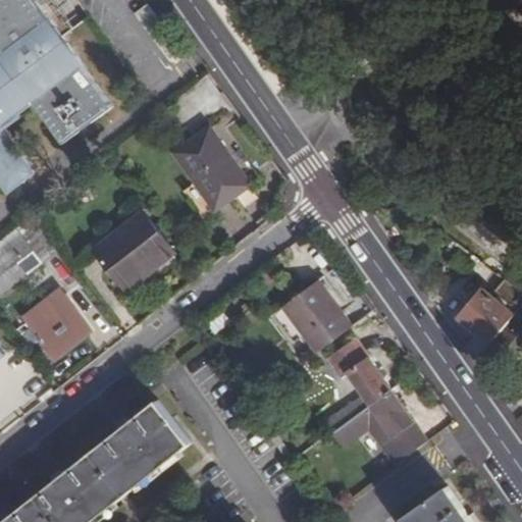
[(20,114),(35,104),(66,146),(114,110),(35,0),(0,0),(0,56),(2,58),(0,59),(0,180),(1,181),(9,192),(35,173),(4,132),(22,118),(20,114)]
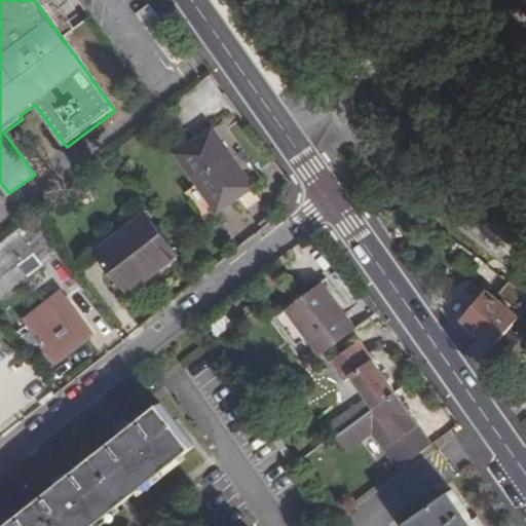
[(212,132),(177,156),(216,215),(252,190),(212,132)]
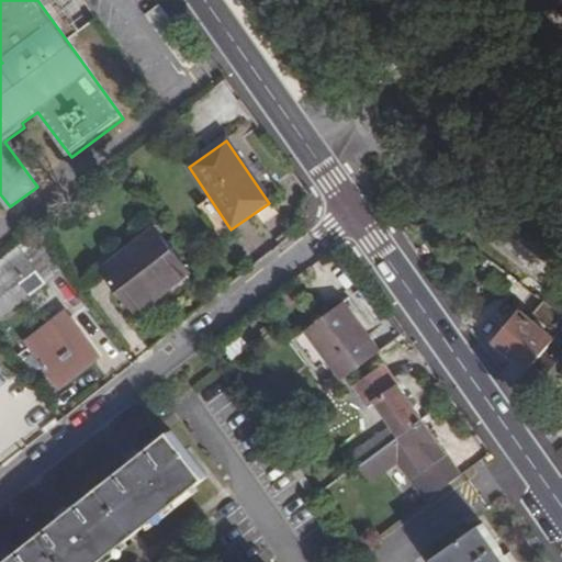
[(155,229),(103,268),(136,312),(189,271),(155,229)]
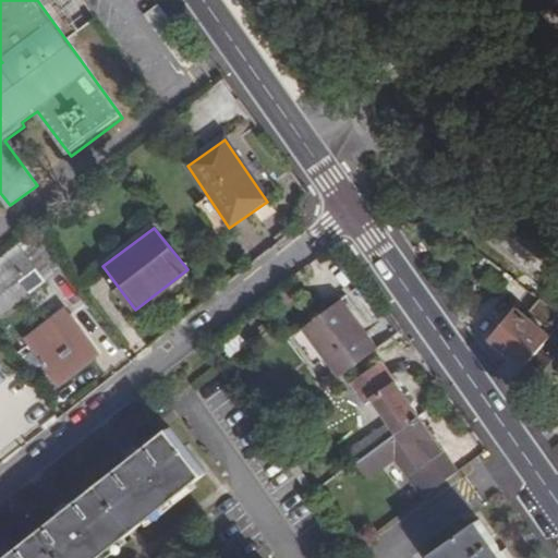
[(11,247),(0,256),(0,289),(27,268),(11,247)]
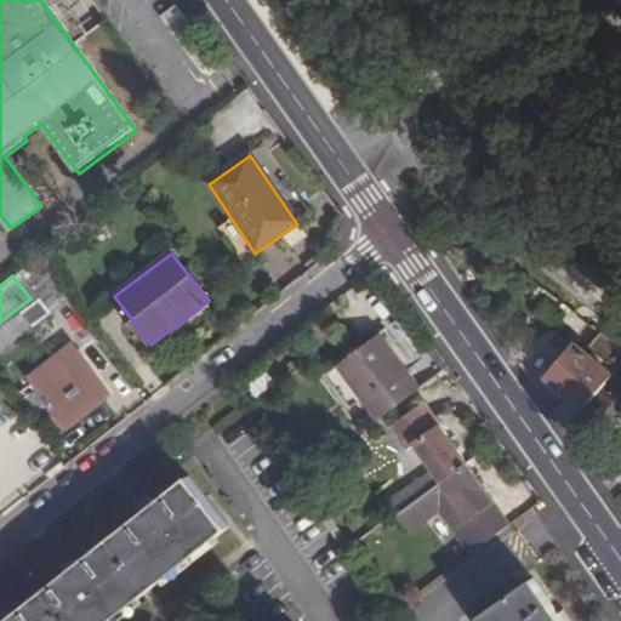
[(331,359),(375,417),(416,388),(375,329),(331,359)]
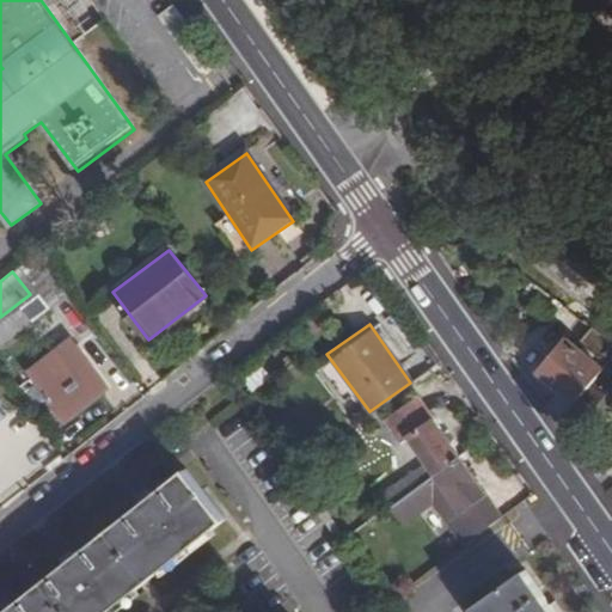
[(577,343),(604,366),(611,354),(611,343),(591,328),(577,343)]
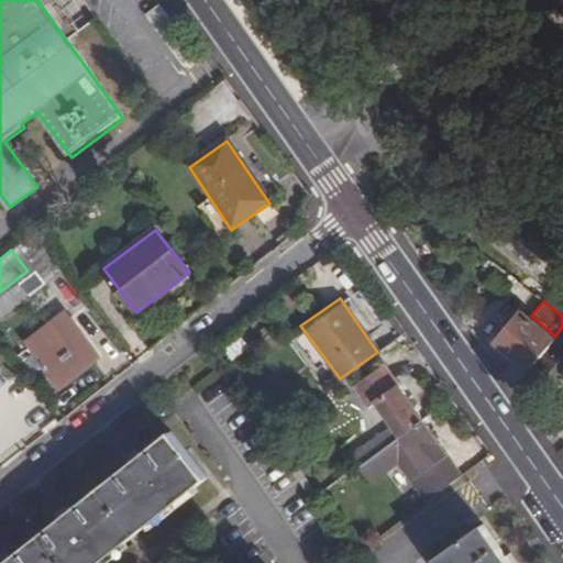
[(526,371),(552,340),(518,311),(494,341),(512,357),(498,374),(509,390),(526,371)]
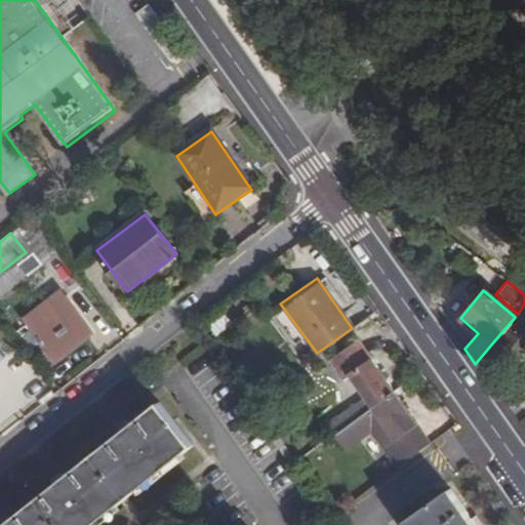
[(64,295),(25,325),(50,359),(89,328),(64,295)]
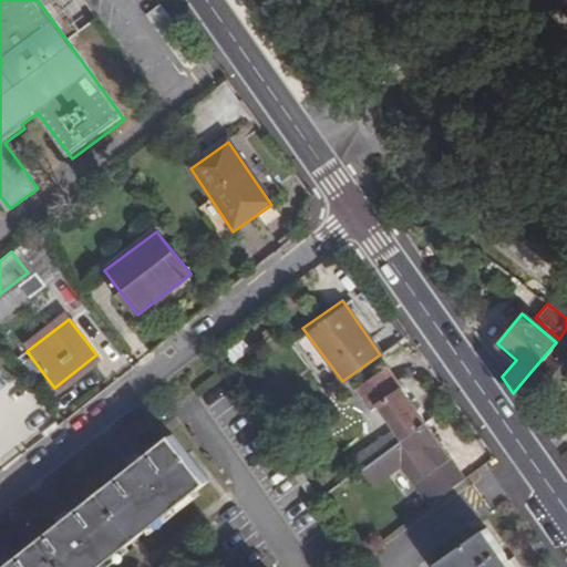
[(566,328),(559,339),(556,342),(529,373),(542,383),(566,352),(566,328)]
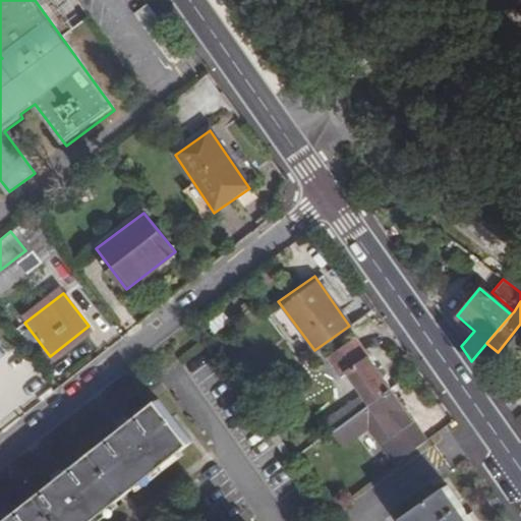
[(345,408),(350,417),(391,389),(354,337),(328,357),(341,377),(347,372),(363,395),(345,408)]
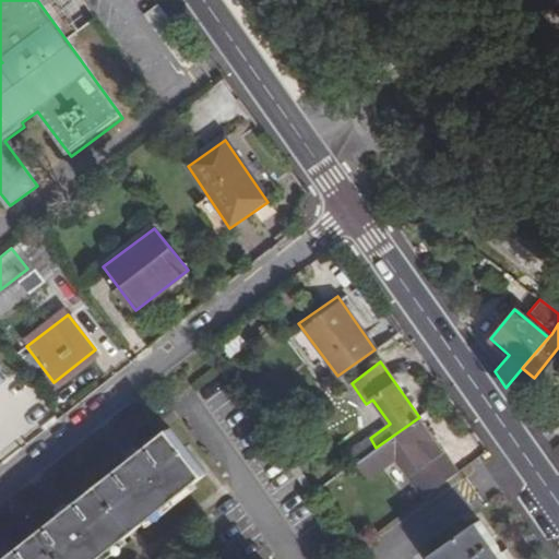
[(0,388),(12,379),(0,363),(0,388)]
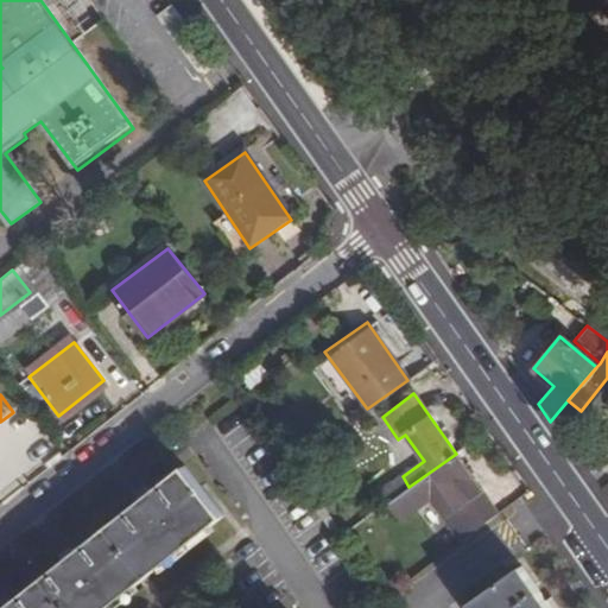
[(462,540),(499,512),(456,454),(409,487),(387,504),(399,519),(430,496),(462,540)]
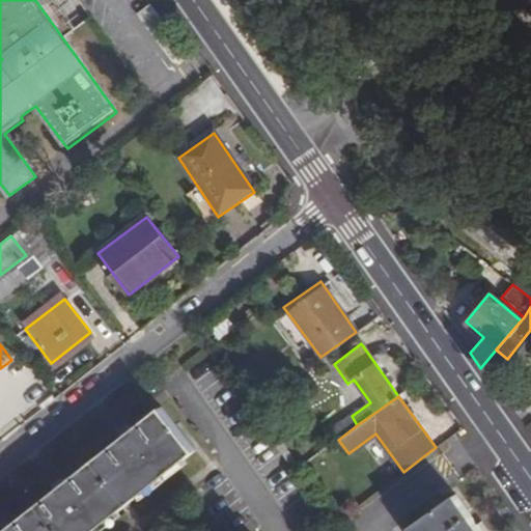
[(160,407),(2,530),(93,530),(195,451),(160,407)]
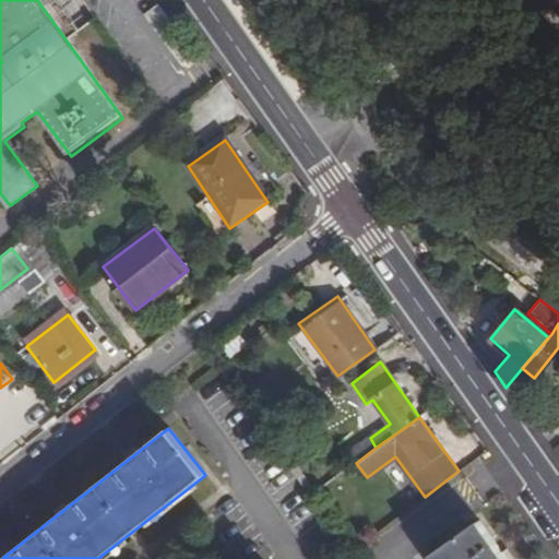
[(437,556),(439,558),(506,558),(480,524),(437,556)]
